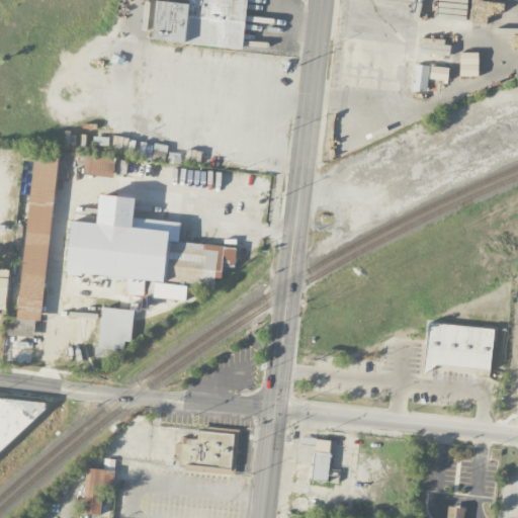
[(244,49),(247,0),(175,0),(176,1),(162,0),(153,0),(150,39),(244,49)]
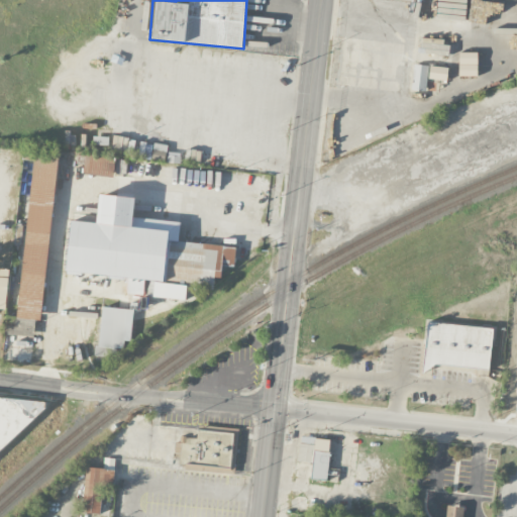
[(429,65),(414,64),(411,89),(426,91),(429,65)]
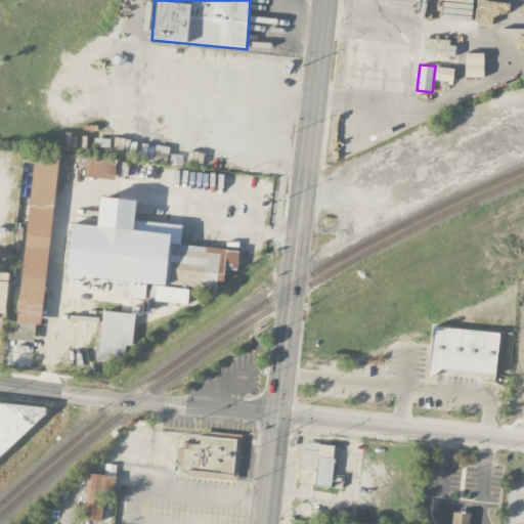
[(116,179),(118,160),(87,156),(85,176),(116,179)]
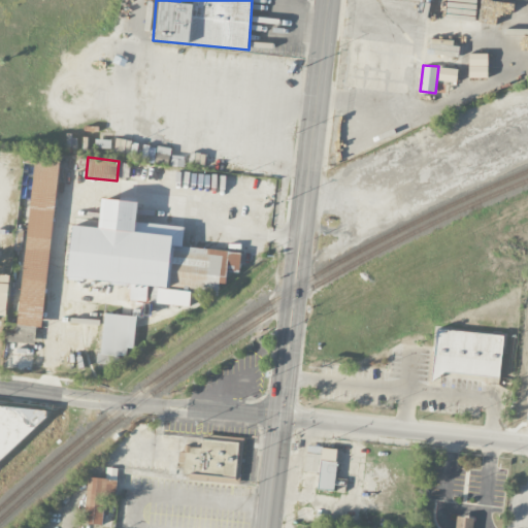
[(219,293),(220,283),(226,284),(227,269),(239,270),(241,252),(183,246),(185,226),(137,222),(138,201),(99,197),(96,227),(70,224),(65,276),(129,283),(128,299),(146,301),(147,287),(219,293)]
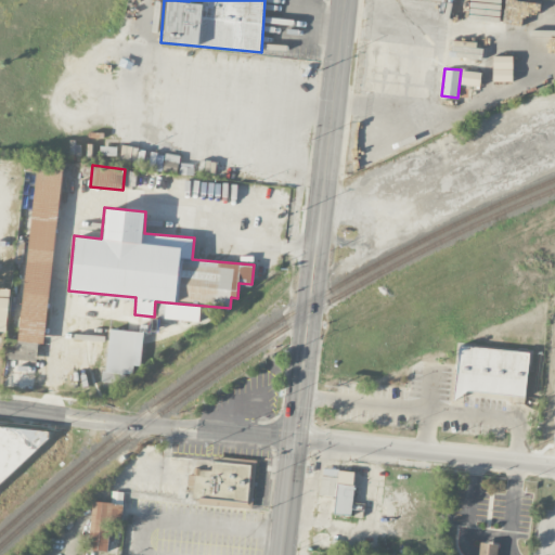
[(0,331),(8,331),(10,288),(0,288),(0,331)]
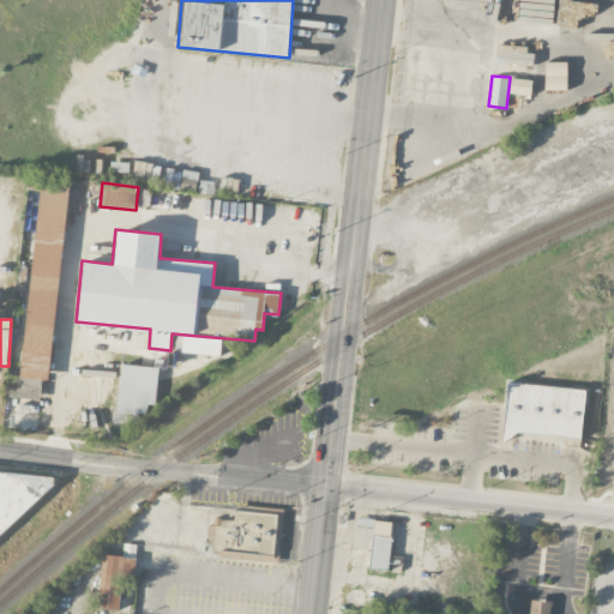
[(222,356),(223,339),(184,335),(181,351),(222,356)]
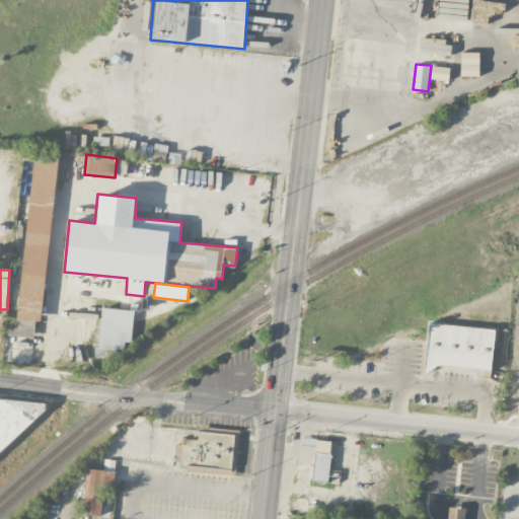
[(135,310),(101,307),(97,347),(94,347),(93,356),(118,359),(119,350),(125,350),(126,341),(132,342),(135,310)]
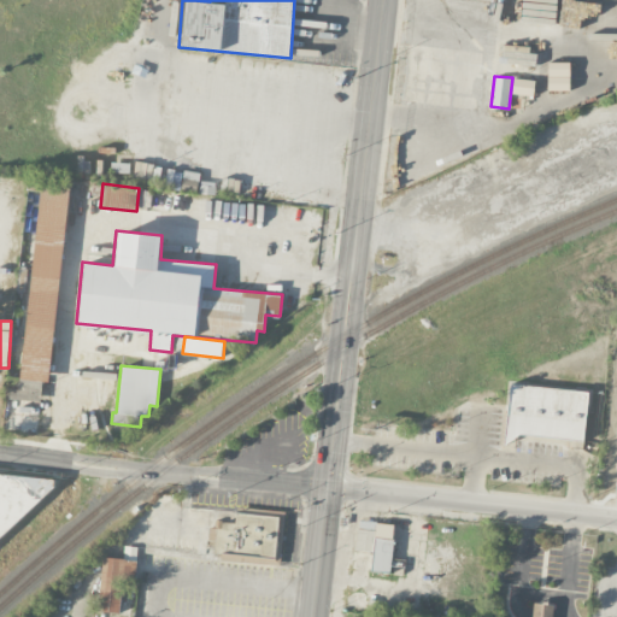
[(6,388),(5,406),(41,407),(42,381),(18,380),(18,389),(6,388)]
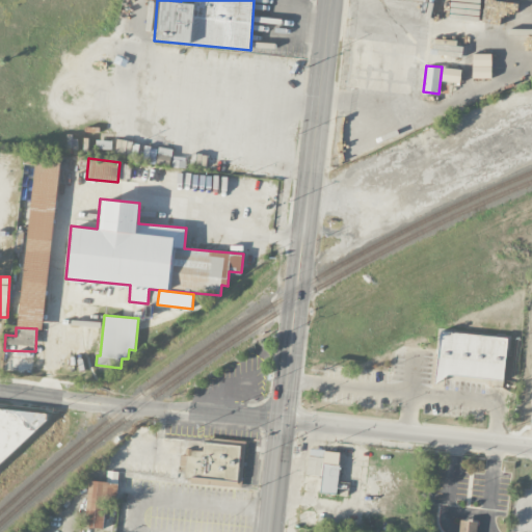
[(508,337),(439,330),(434,381),(445,382),(446,374),(504,379),(508,337)]
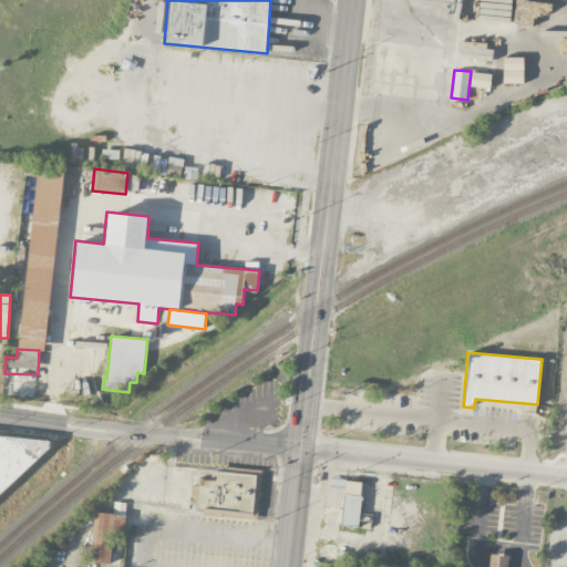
[(0,495),(50,452),(50,440),(0,435),(0,495)]
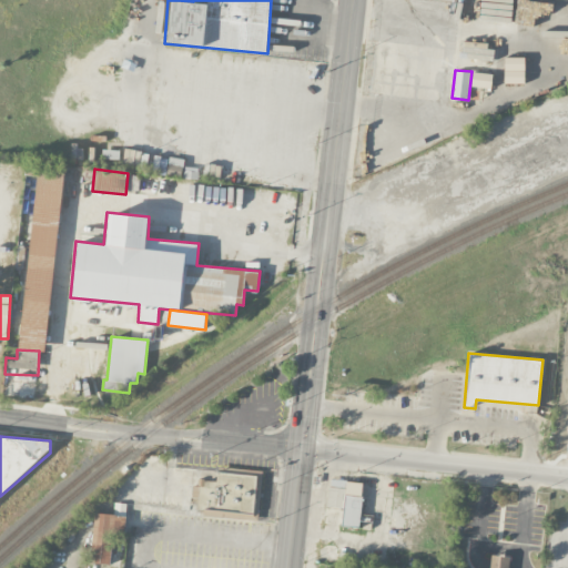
[(254,517),(256,475),(217,472),(216,480),(194,479),(193,498),(198,498),(196,514),(254,517)]
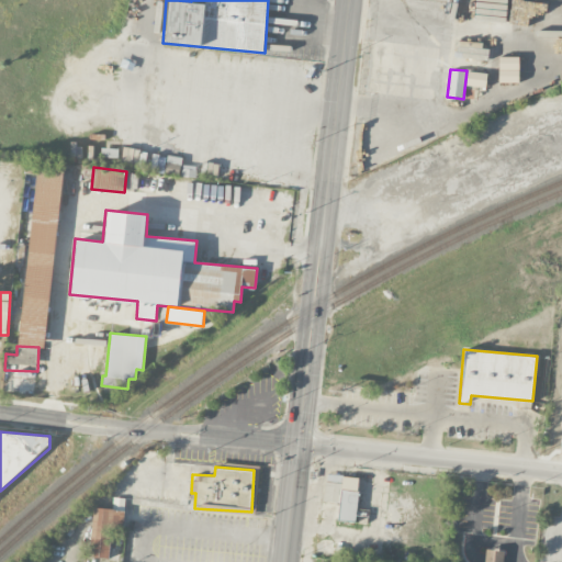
[(339,503),(337,519),(356,521),(361,478),(326,473),(323,501),(339,503)]
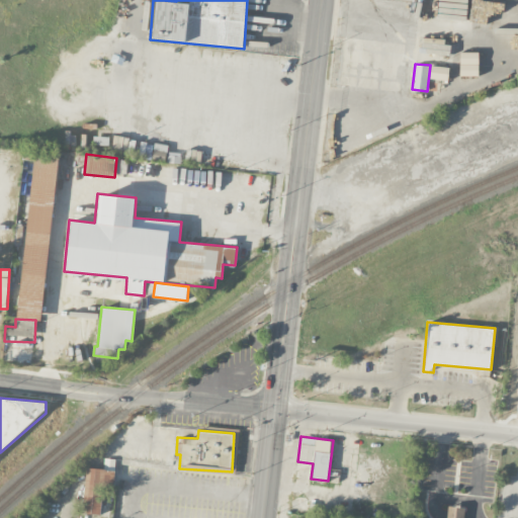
[(115,470),(86,467),(81,512),(101,515),(104,487),(113,488),(115,470)]
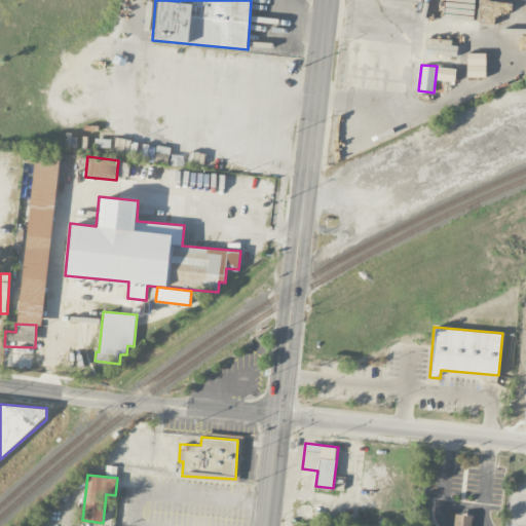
[(471,525),(472,515),(455,514),(453,525),(471,525)]
